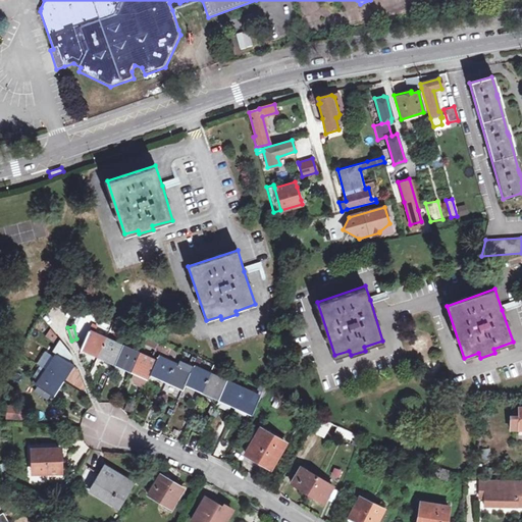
[(59,337),(50,328),(44,336),(54,345),(59,337)]
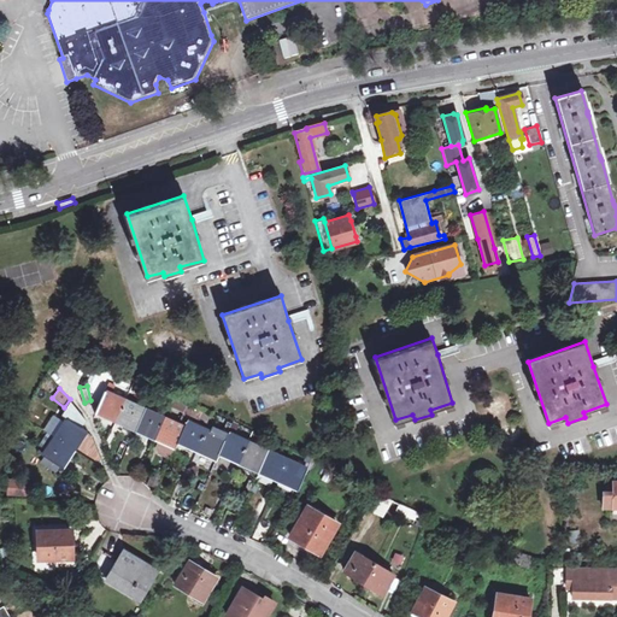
[(95,409),(116,418),(125,398),(113,392),(105,388),(95,409)]
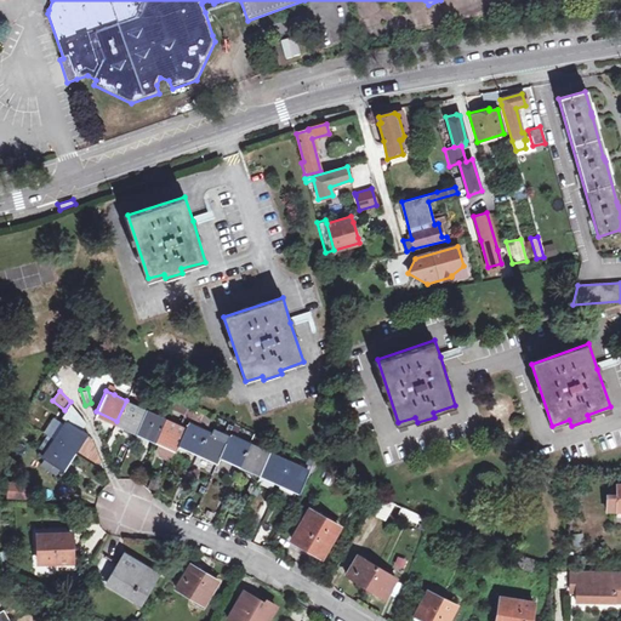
[(126,400),(117,421),(136,429),(146,409),(140,406),(126,400)]
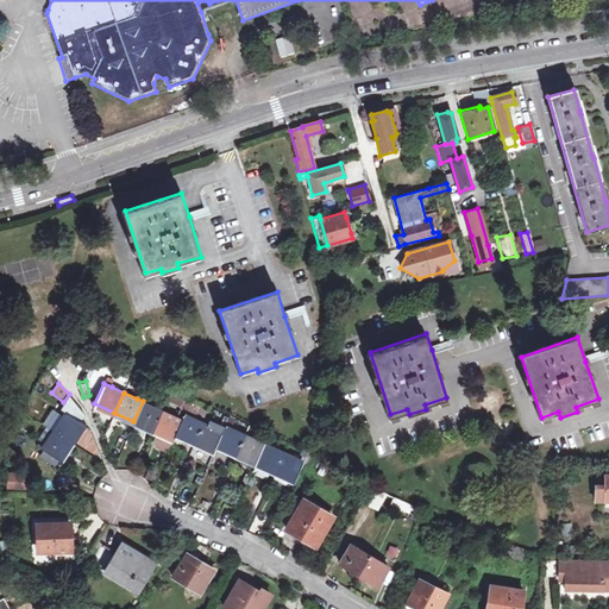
[(66,410),(81,420),(85,415),(69,394),(63,402),(57,412),(62,415),(66,410)]
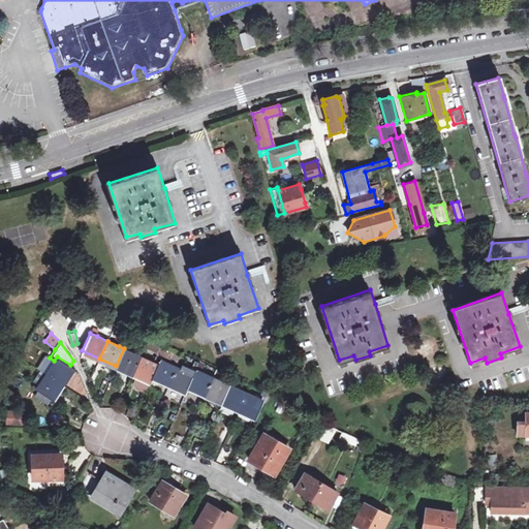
[(157,353),(153,362),(157,364),(159,359),(164,348),(165,347),(155,342),(151,350),(157,353)]
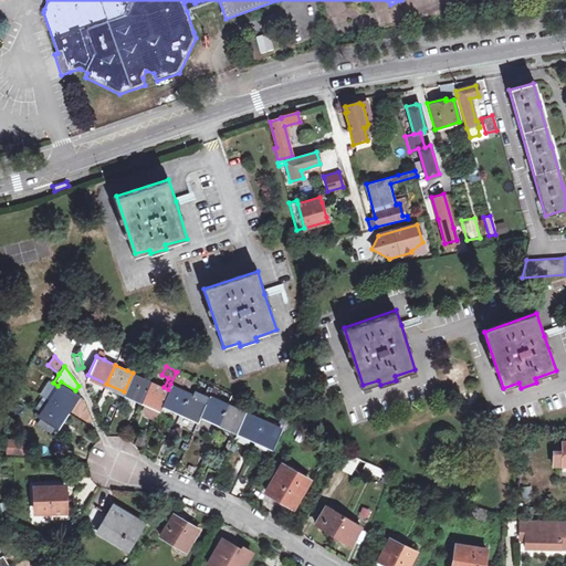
[(124,391),(142,400),(150,381),(138,376),(133,373),(124,391)]
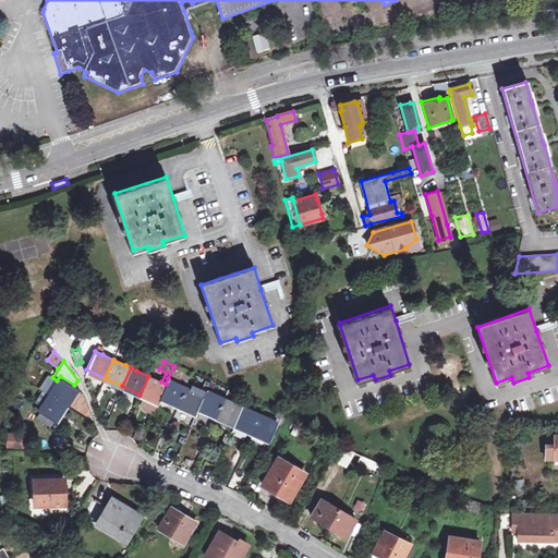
[(168,378),(172,380),(178,370),(173,367),(168,378)]
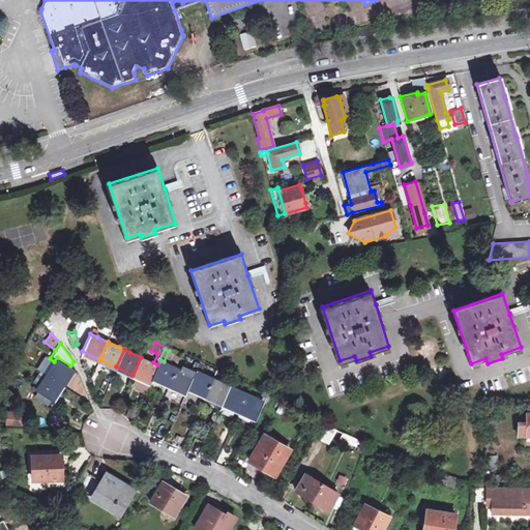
[(54,361),(50,358),(43,354),(35,366),(47,373),(54,361)]
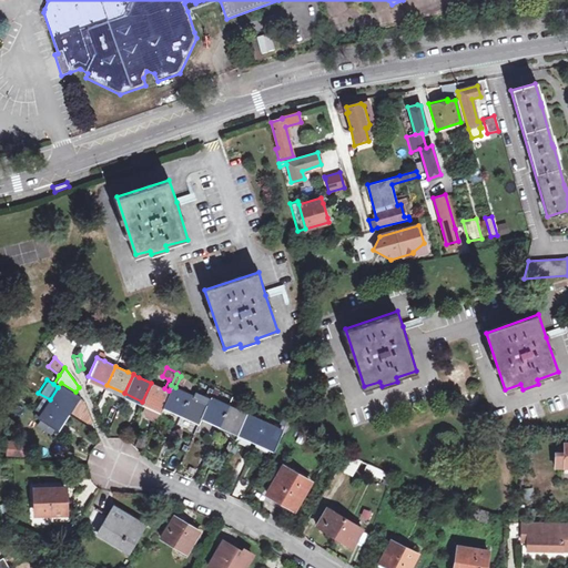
[(75,392),(61,383),(58,387),(50,399),(68,411),(78,394),(75,392)]
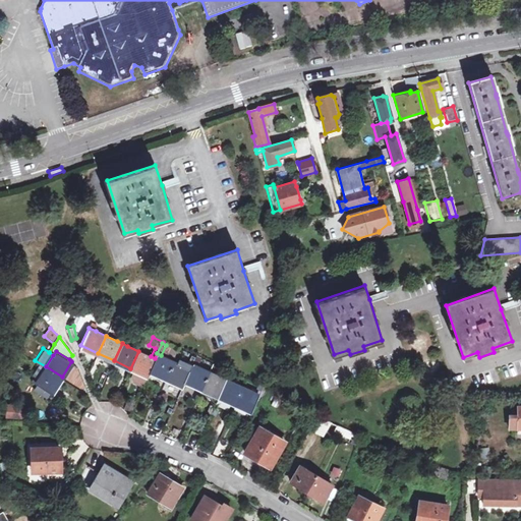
[(138,351),(130,368),(134,370),(147,375),(149,370),(155,358),(151,356),(138,351)]
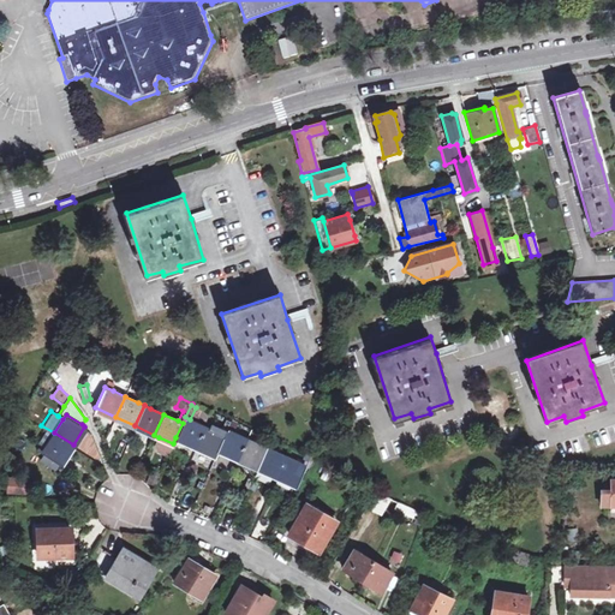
[(190,419),(185,417),(183,423),(175,437),(196,447),(206,427),(190,419)]
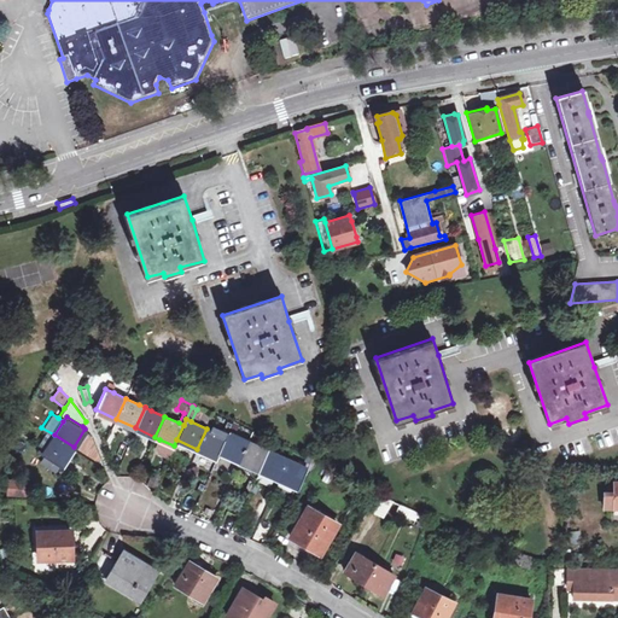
[(232,423),(231,426),(228,432),(234,435),(239,423),(233,420),(232,423)]
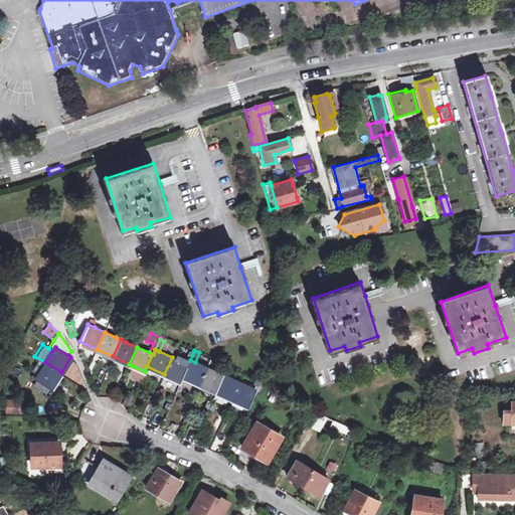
[(185,363),(172,357),(164,374),(181,381),(183,377),(188,364),(185,363)]
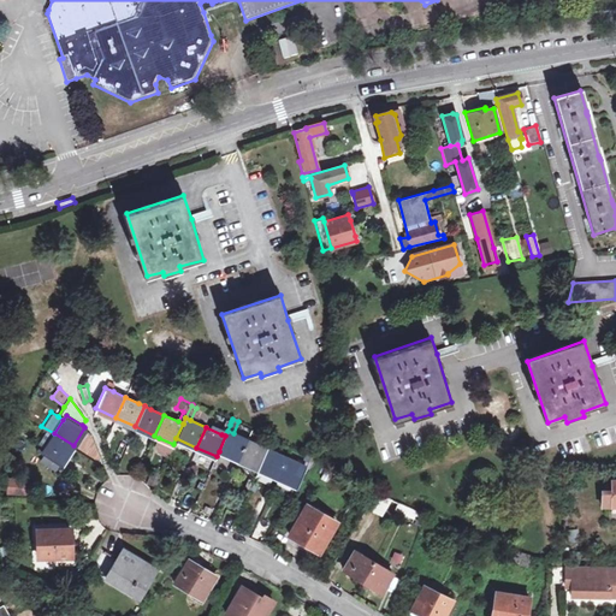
[(238,460),(247,439),(234,433),(227,431),(225,436),(219,451),(238,460)]
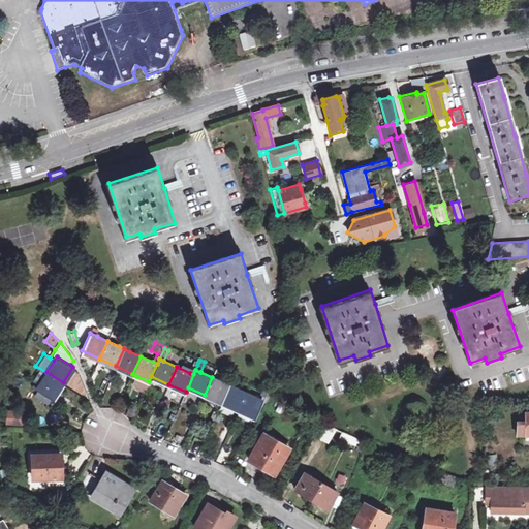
[(55,395),(63,382),(47,372),(39,383),(36,389),(50,397),(53,399),(55,395)]
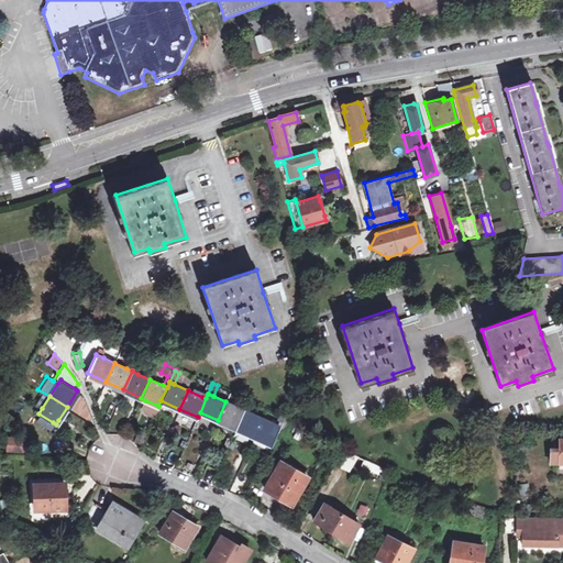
[(235,428),(244,410),(239,408),(225,401),(218,420),(235,428)]
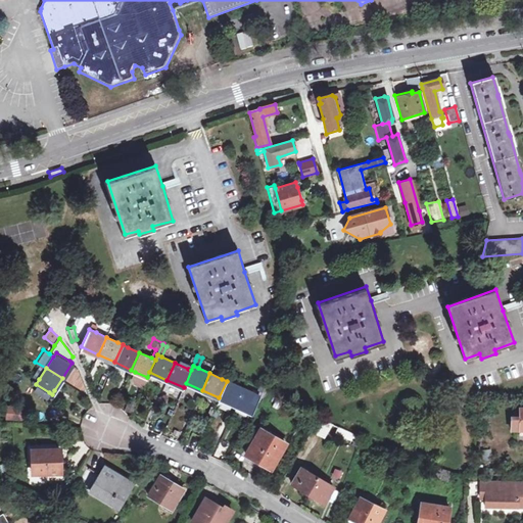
[(131,384),(144,389),(146,382),(133,378),(131,384)]
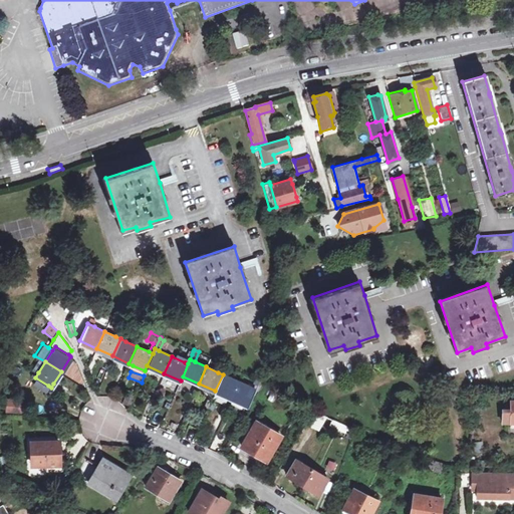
[(215,391),(231,398),(239,381),(227,376),(223,374),(215,391)]
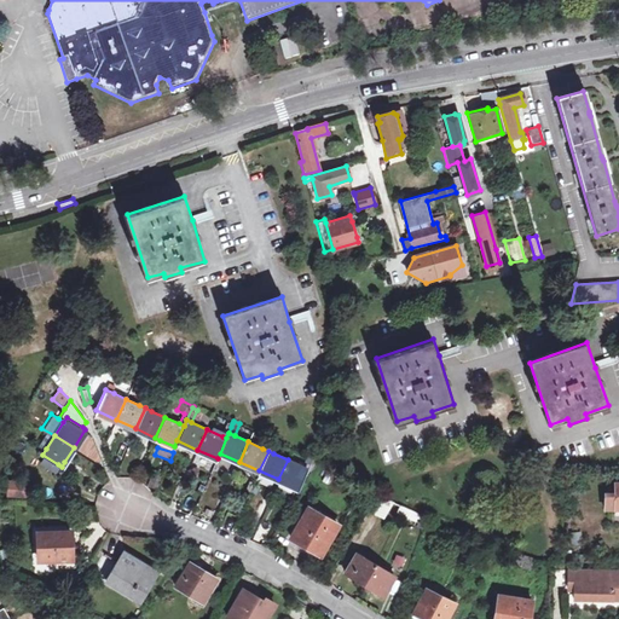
[(55,470),(58,464),(42,455),(39,460),(55,470)]
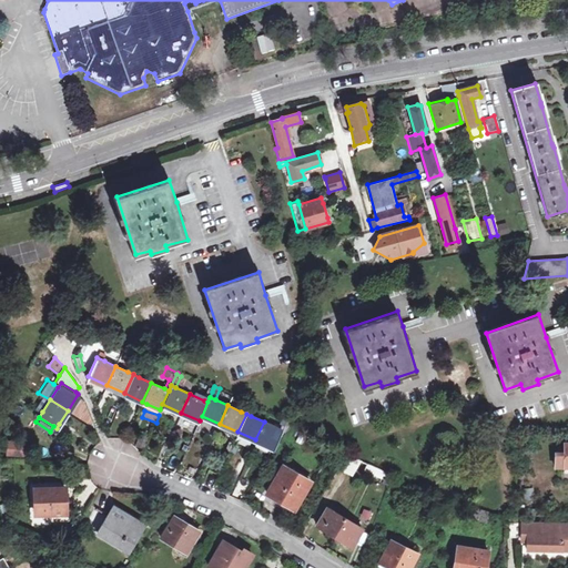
[(281,418),(276,427),(282,429),(285,421),(281,418)]
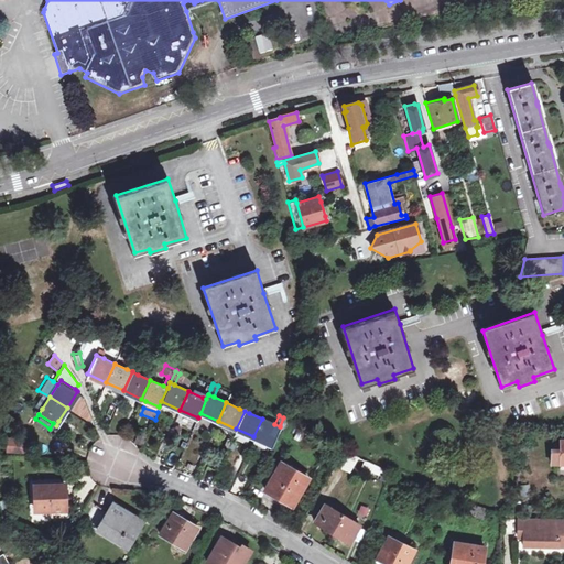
[(262,419),(253,436),(272,445),(280,426),(274,424),(262,419)]
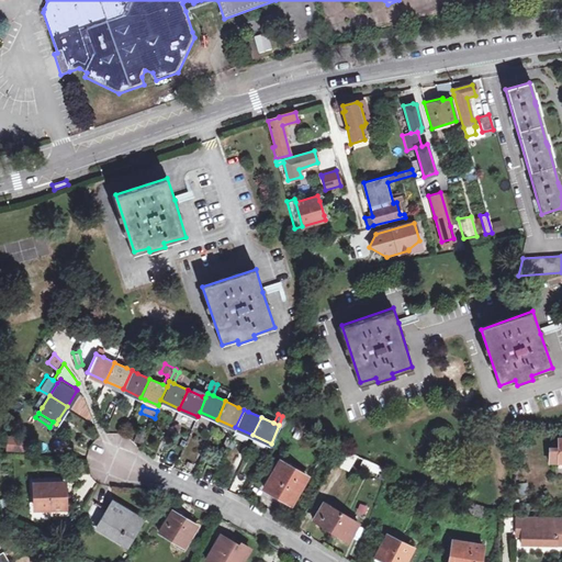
[(144,442),(147,431),(138,428),(135,439),(144,442)]
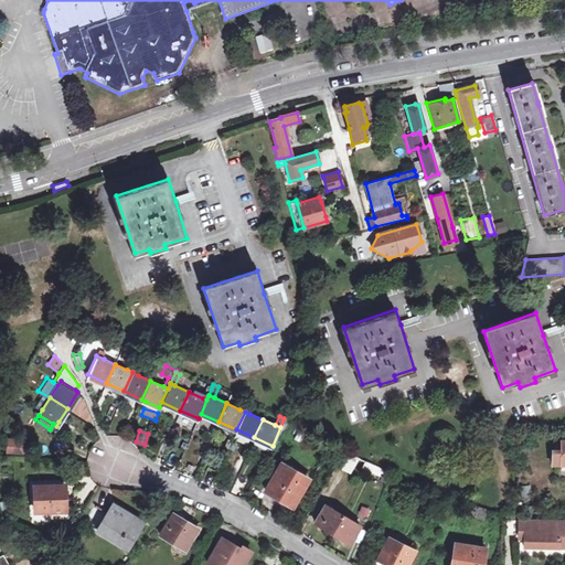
[(6,438),(4,449),(20,450),(21,439),(6,438)]
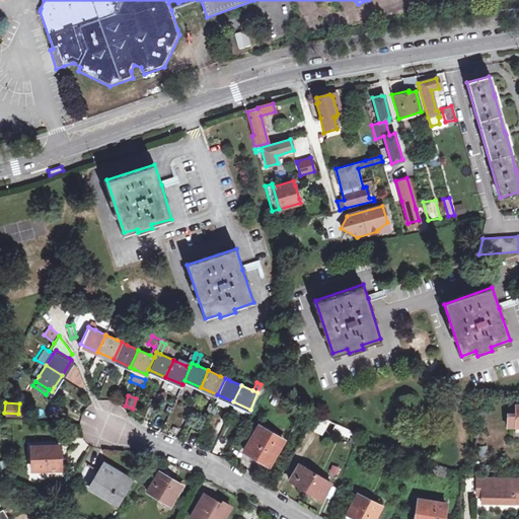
[(518,403),(516,404),(515,413),(507,413),(506,427),(515,427),(518,427),(518,403)]
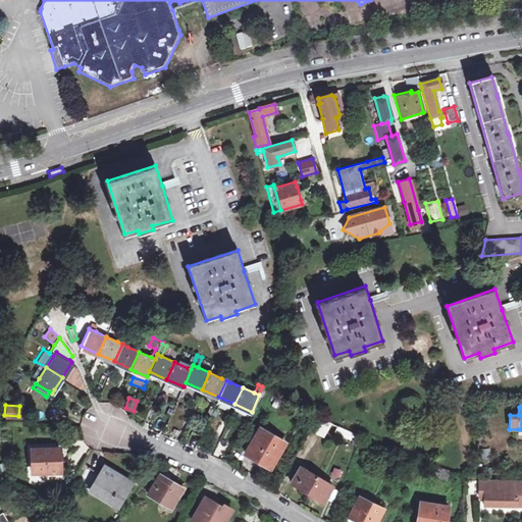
[(332,422),(318,416),(311,428),(318,432),(324,435),(332,422)]
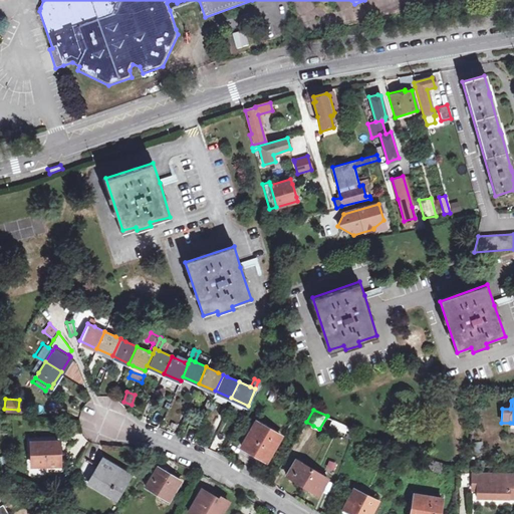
[(348,427),(333,419),(330,425),(346,432),(348,427)]
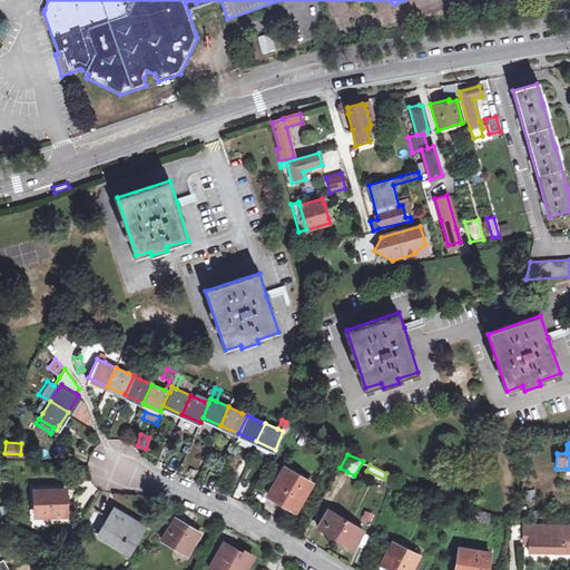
[(296,514),(314,484),(284,467),(266,497),(274,501),(291,510),(296,514)]
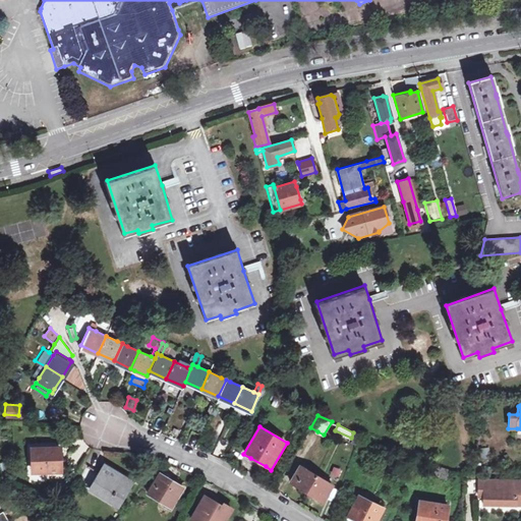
[(57,472),(57,458),(62,458),(62,447),(31,448),(32,473),(57,472)]
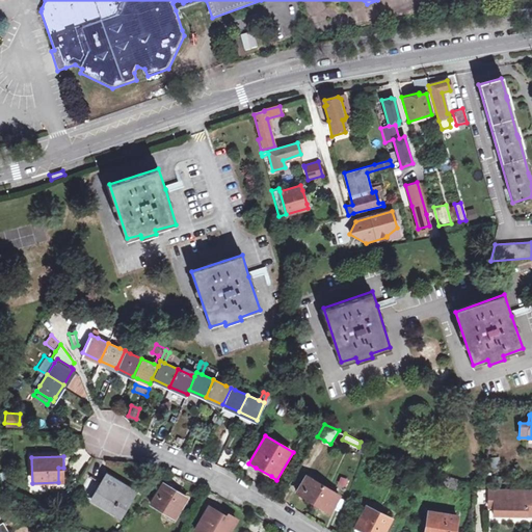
[(403,469),(419,475),(421,468),(406,461),(403,469)]
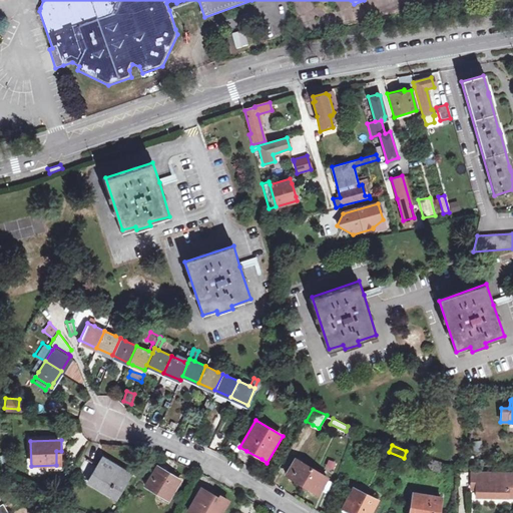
[(85,483),(114,500),(130,473),(101,456),(85,483)]
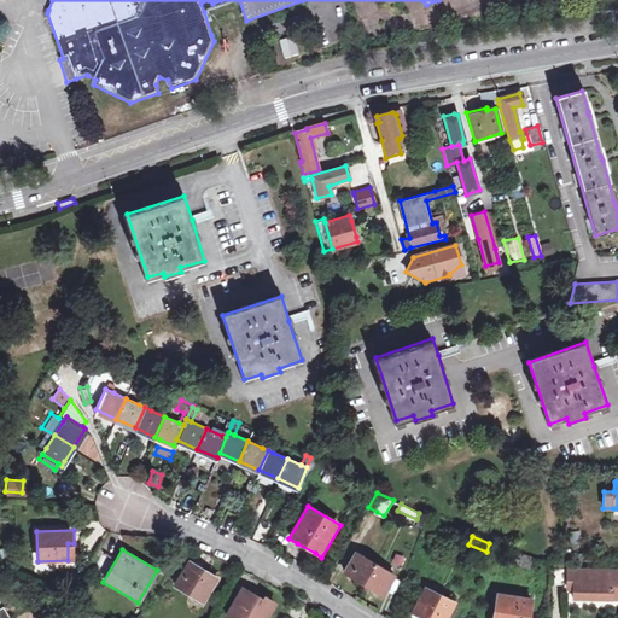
[(383,593),(394,573),(356,551),(344,570),(383,593)]
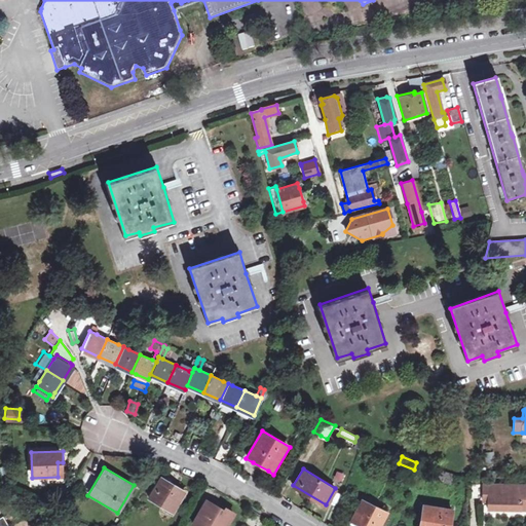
[(455,475),(436,468),(434,478),(452,483),(455,475)]
